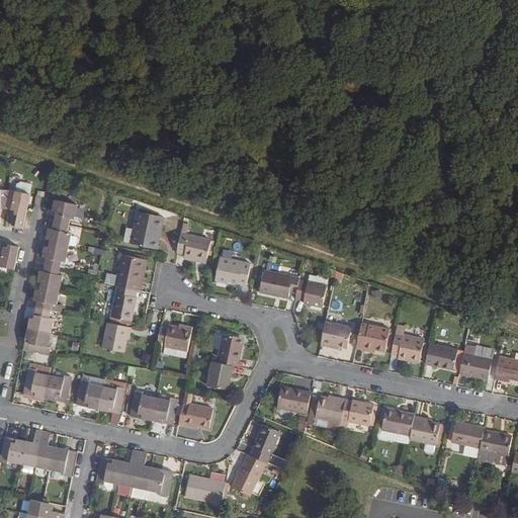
[(12,183),(11,189),(26,192),(28,182),(14,179),(12,183)]
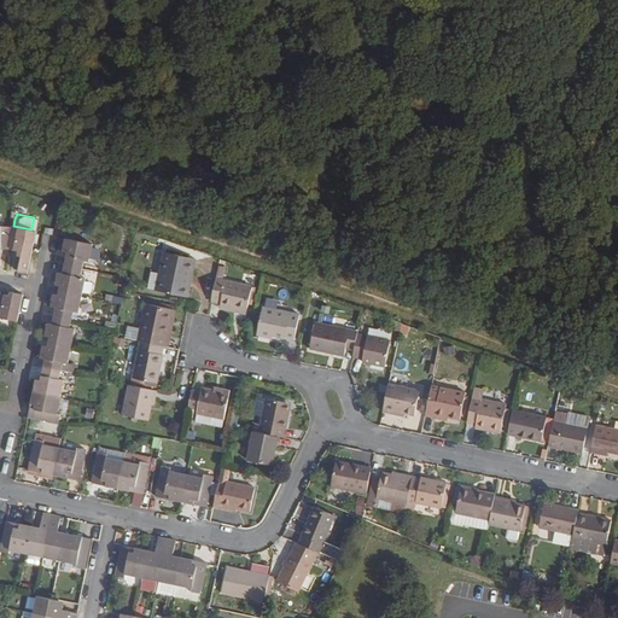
[(11,249),(13,226),(6,226),(4,248),(11,249)]
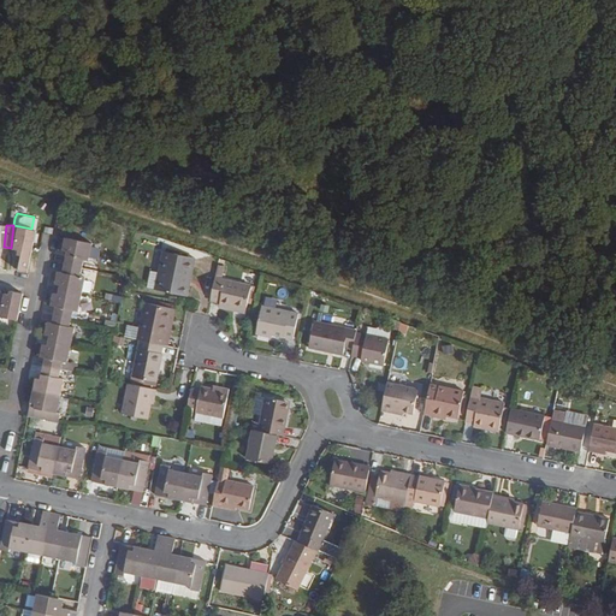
[(31,229),(13,225),(11,248),(15,248),(13,253),(16,253),(13,270),(24,272),(31,229)]
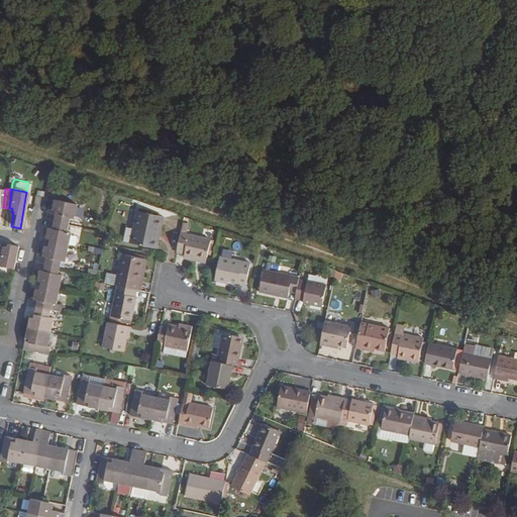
[(71,216),(74,202),(50,197),(48,209),(53,210),(52,219),(65,222),(67,216),(71,216)]
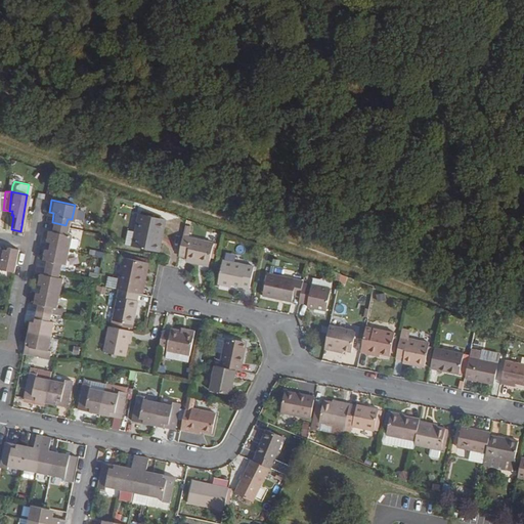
[(160,235),(163,218),(136,212),(133,230),(125,228),(122,243),(153,250),(156,234),(160,235)]
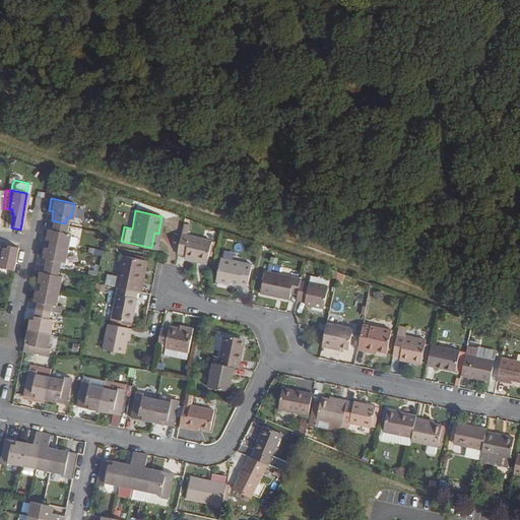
[(43,238),(48,239),(47,244),(66,248),(69,232),(64,231),(65,223),(52,220),(50,230),(45,229),(43,238)]
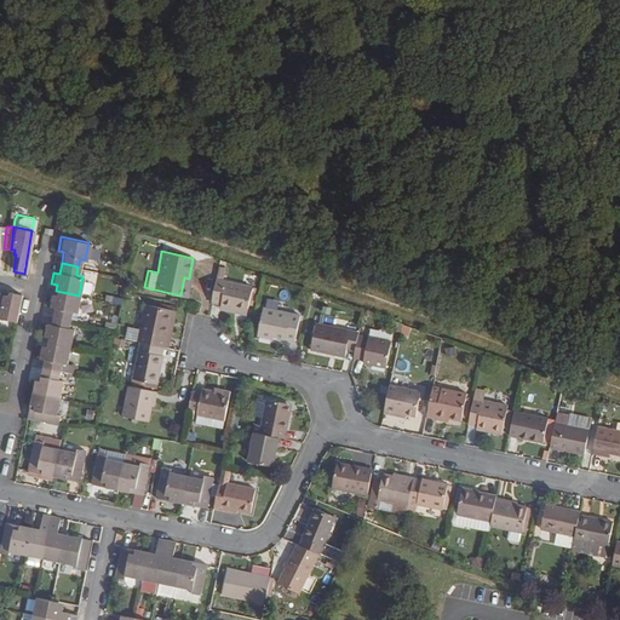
[(213,279),(222,280),(224,269),(216,267),(213,279)]
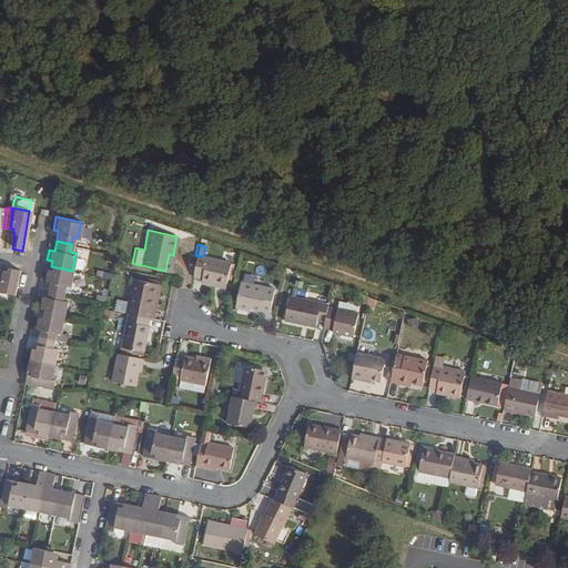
[(225,285),(230,262),(203,256),(195,255),(192,274),(202,276),(201,281),(225,285)]
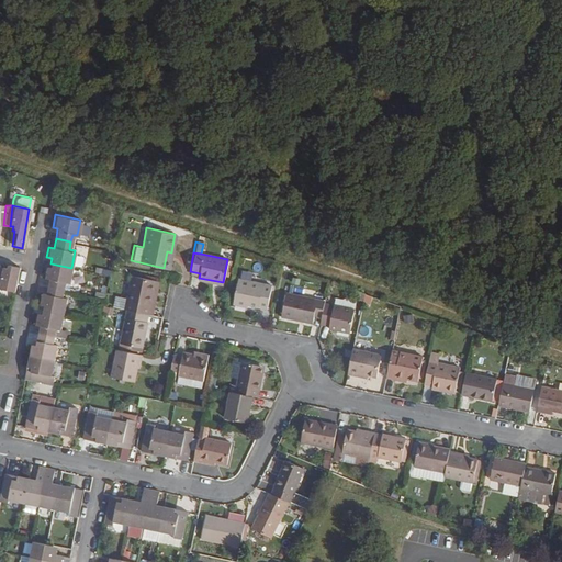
[(68,283),(71,268),(51,263),(51,267),(45,266),(42,277),(48,278),(46,285),(62,290),(63,282),(68,283)]
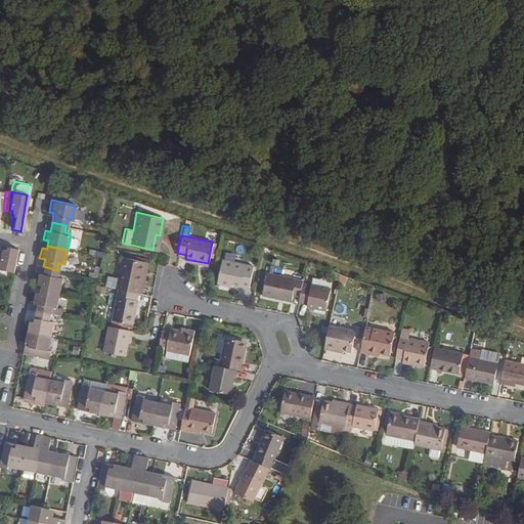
[(0,269),(11,270),(15,253),(9,248),(4,247),(4,249),(0,249),(0,269)]
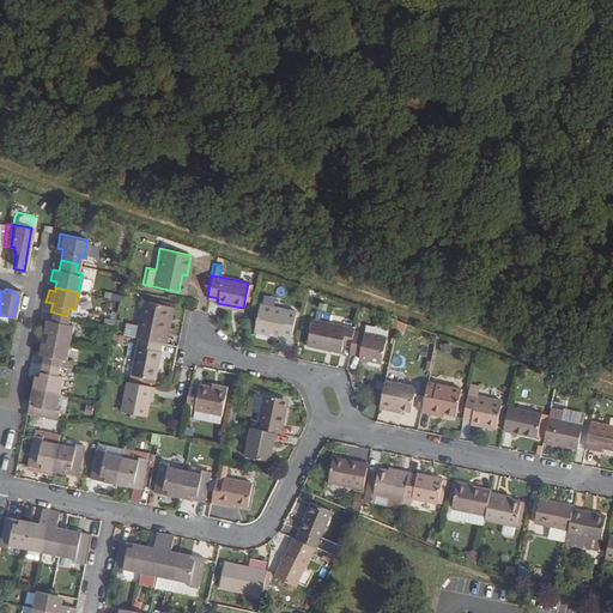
[(168,307),(140,299),(132,337),(134,338),(157,343),(159,343),(168,307)]
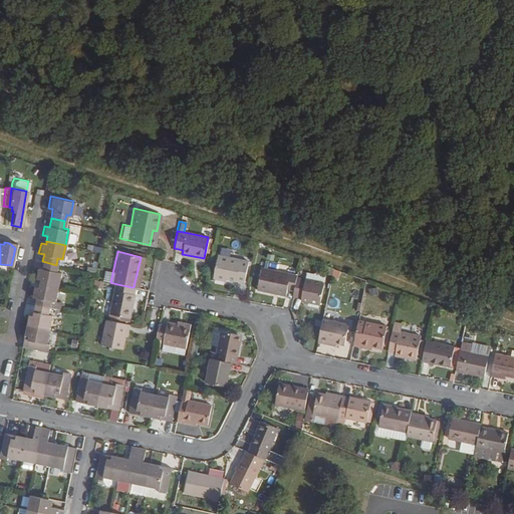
[(242,282),(247,261),(222,255),(217,278),(231,281),(231,279),(242,282)]
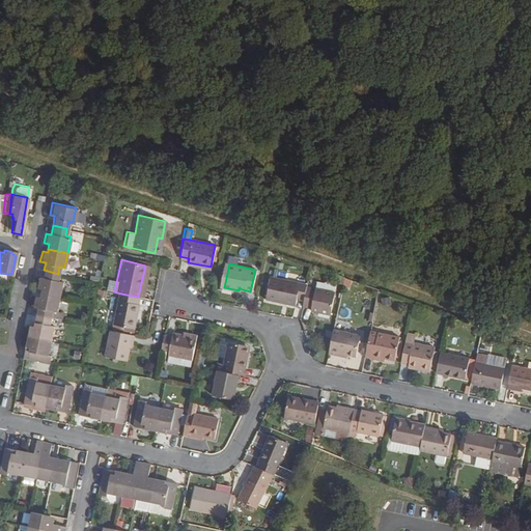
[(61,282),(57,281),(58,274),(44,270),(43,277),(37,276),(35,287),(40,287),(39,292),(58,297),(61,282)]
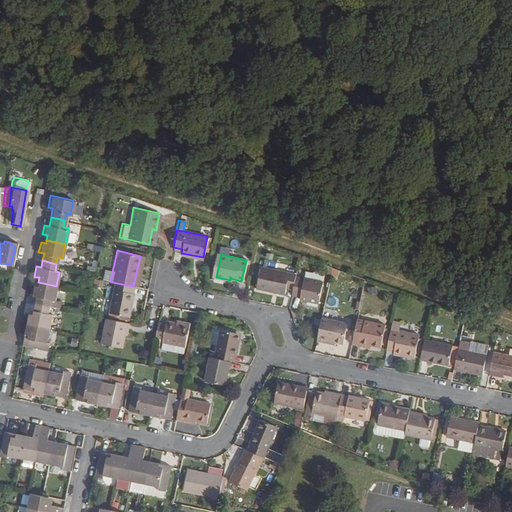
[(290,289),(292,278),(293,275),(258,268),(253,289),(282,295),(284,287),(290,289)]
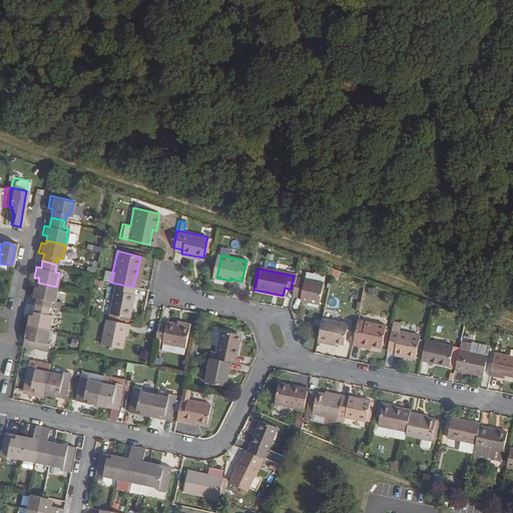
[(317,305),(321,284),(293,279),(291,290),(289,296),(306,299),(305,303),(317,305)]
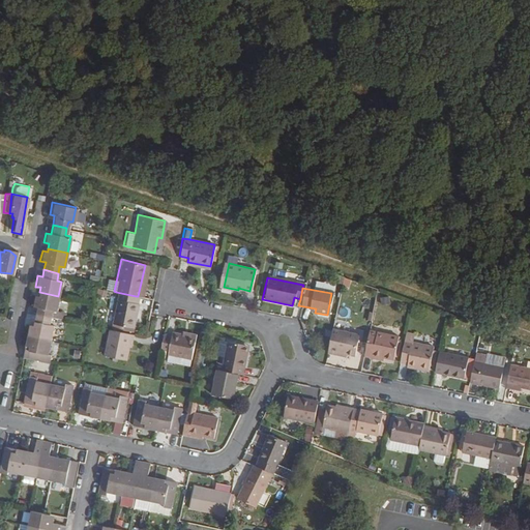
[(64,314),(56,312),(58,296),(39,292),(38,295),(33,294),(31,304),(36,305),(34,314),(35,314),(49,317),(63,320),(64,314)]
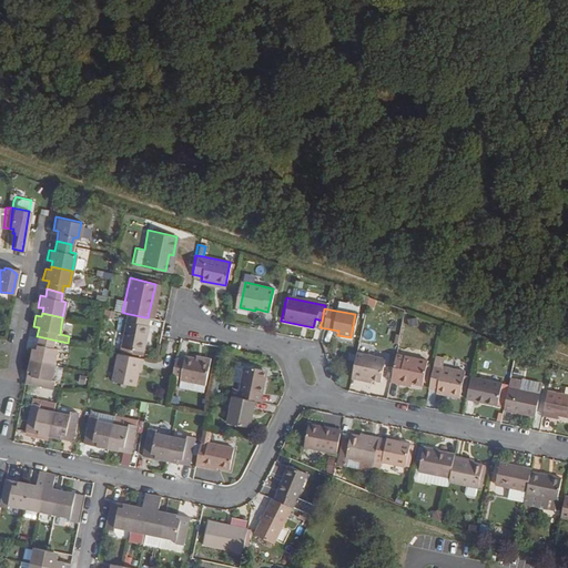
[(140,338),(145,317),(124,313),(117,346),(141,352),(143,340),(140,338)]
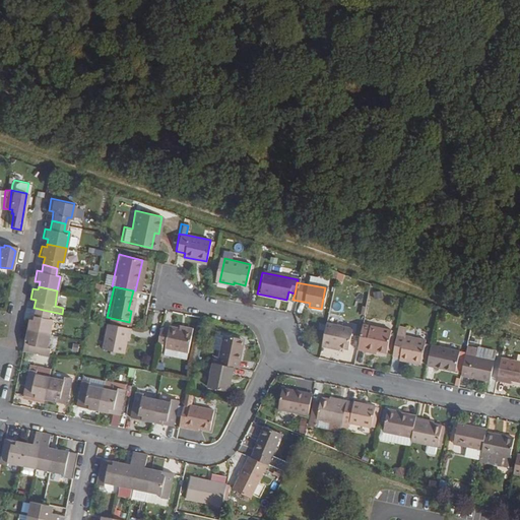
[(27,316),(24,328),(49,334),(51,320),(46,319),(48,311),(35,308),(33,317),(27,316)]
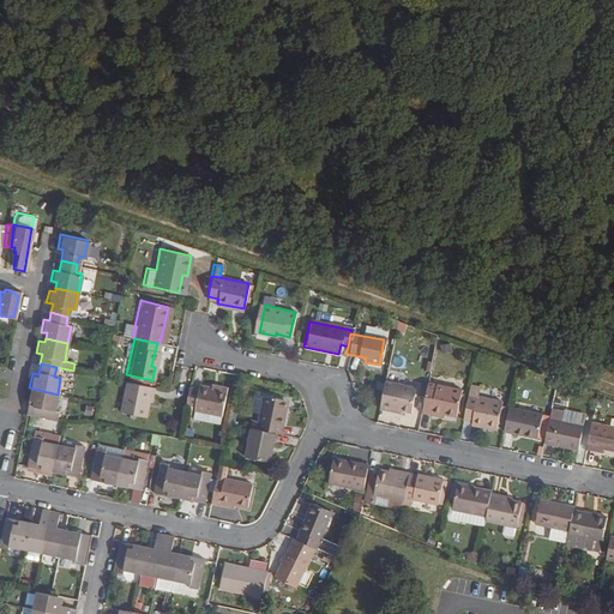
[(149,401),(151,387),(124,380),(118,411),(142,417),(145,401),(149,401)]
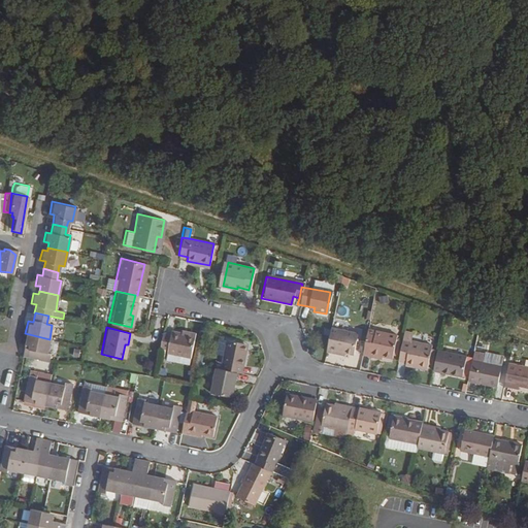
[(351,354),(355,334),(327,329),(322,352),(332,354),(333,351),(351,354)]
